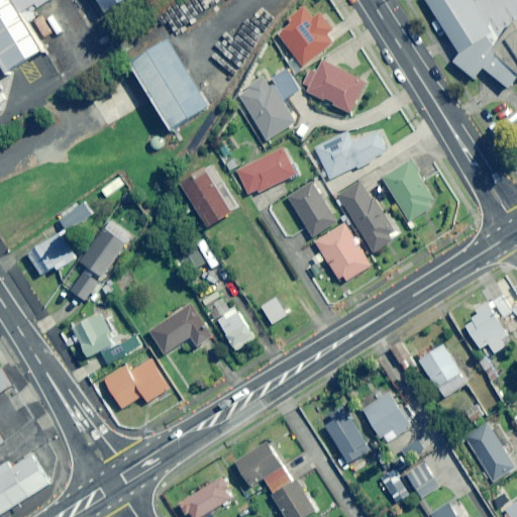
[(0,0),(0,5),(6,15),(31,0),(0,0)]
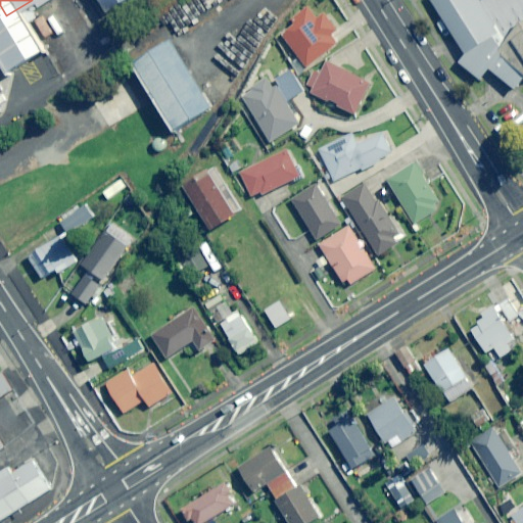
[(86,0),(96,15),(120,0),(86,0)]
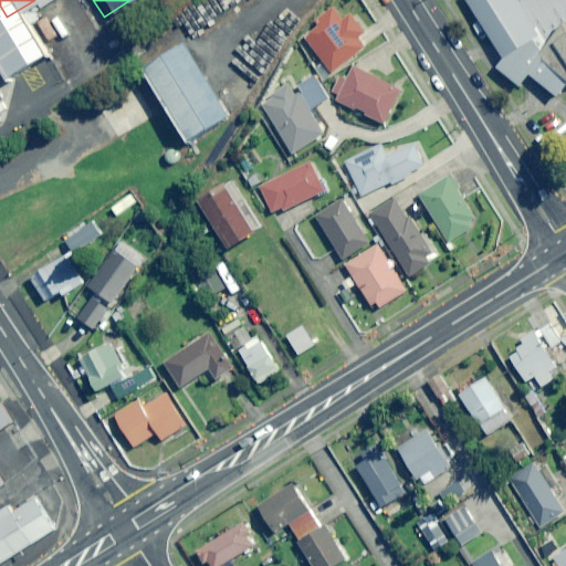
[(565,0),(459,0),(496,52),(486,63),(513,85),(521,75),(547,97),(563,79),(565,77),(565,0)]
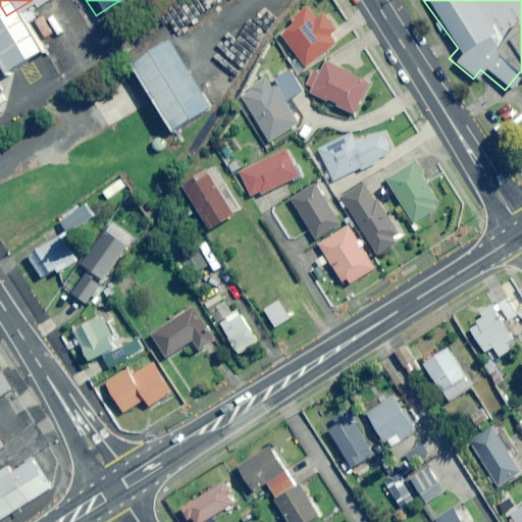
[(0,5),(0,68),(29,51),(6,15),(0,5)]
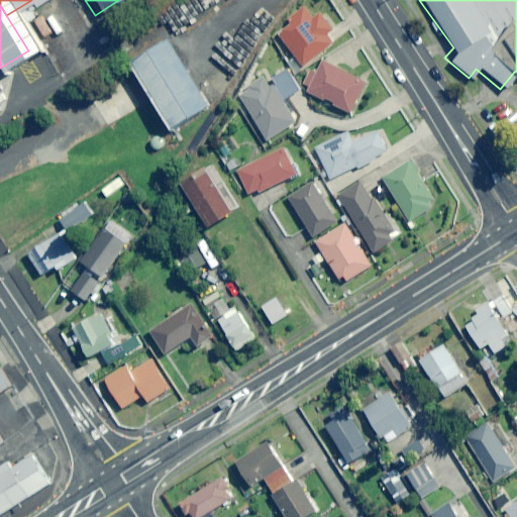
[(313,19),(303,6),(288,18),(292,23),(278,34),(302,67),(333,43),(326,34),(333,28),(321,13),(313,19)]
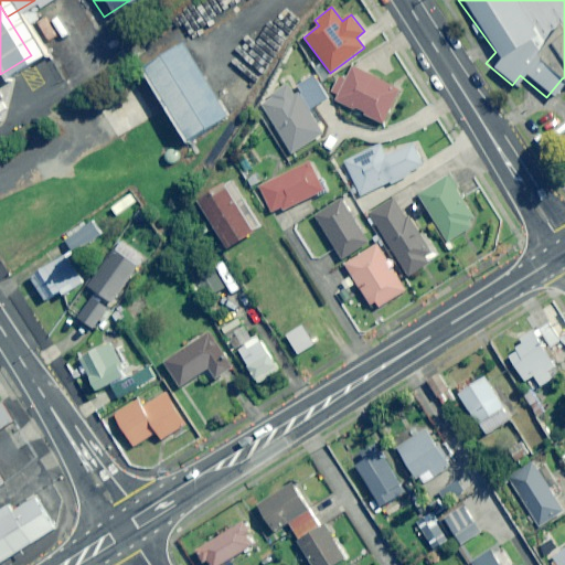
[(219,117),(172,42),(130,68),(177,142),(219,117)]
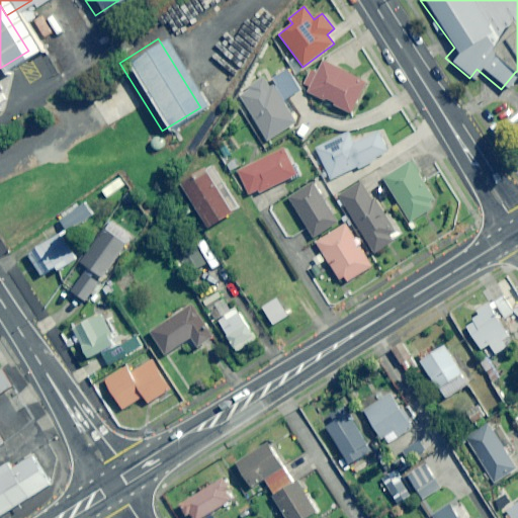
[(306,92),(325,101),(327,98),(336,103),(335,106),(352,115),(368,84),(321,60),(316,72),(311,70),(304,84),(309,86),(306,92)]
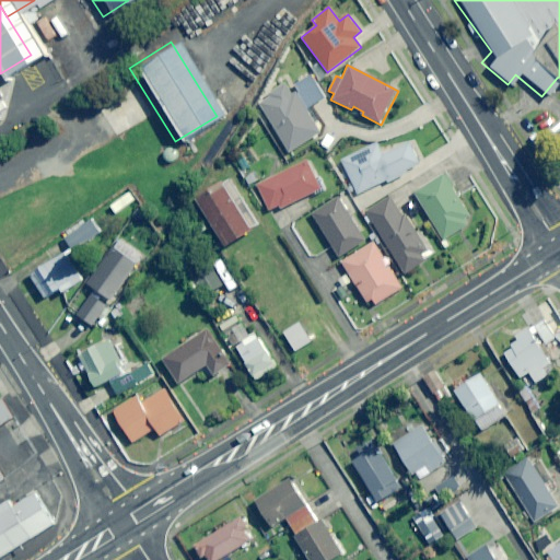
[(292,94),(289,90),(286,83),(268,94),(270,96),(258,104),(290,152),(322,131),(307,109),(325,98),(311,76),(295,85),(298,90),(292,94)]
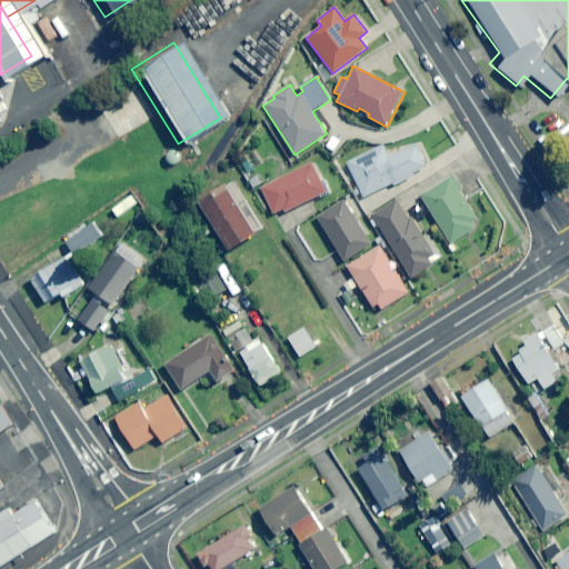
[(430,168),(418,141),(388,155),(383,147),(348,162),(363,198),(430,168)]
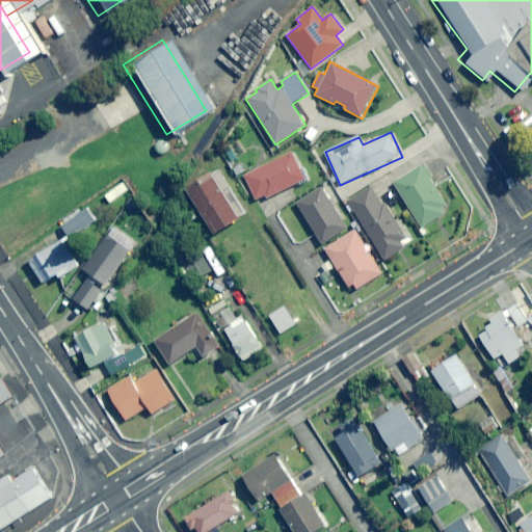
[(244,177),(256,200),(265,195),(266,198),(306,180),(292,153),(244,177)]
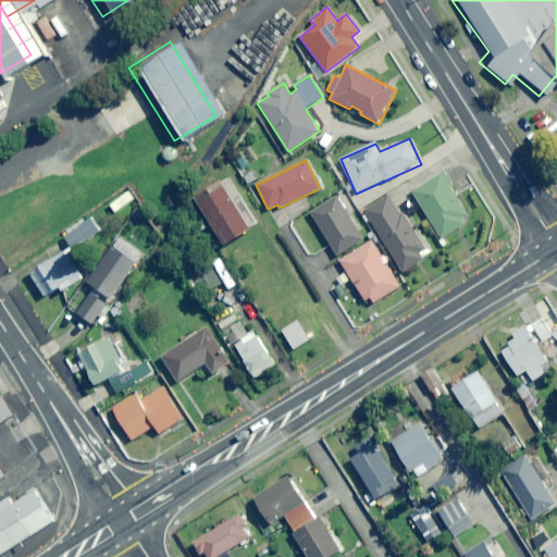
[(469,214),(443,173),(412,192),(442,238),(463,225),(460,220),(469,214)]
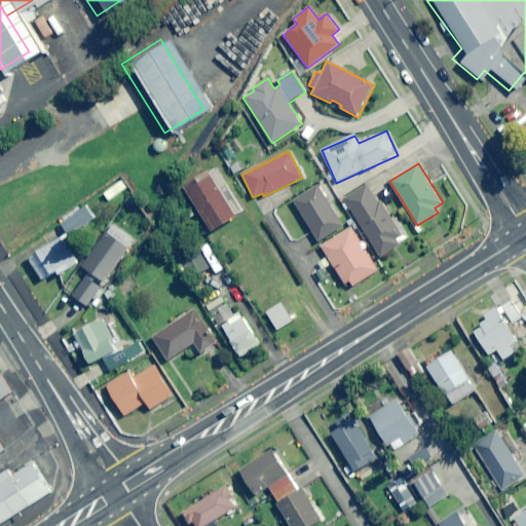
[(236,217),(208,173),(184,188),(212,232),(236,217)]
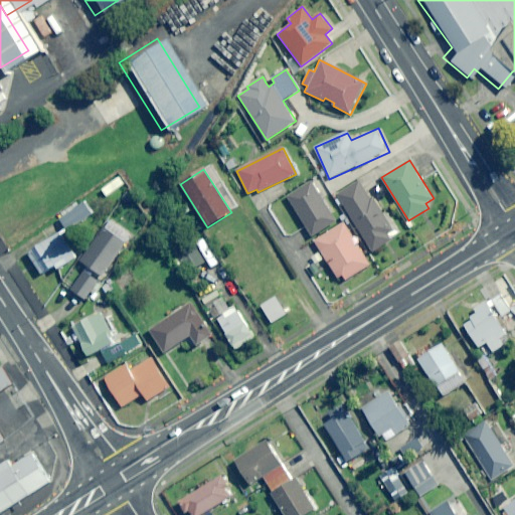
[(375,198),(362,179),(337,194),(373,252),(398,236),(375,198)]
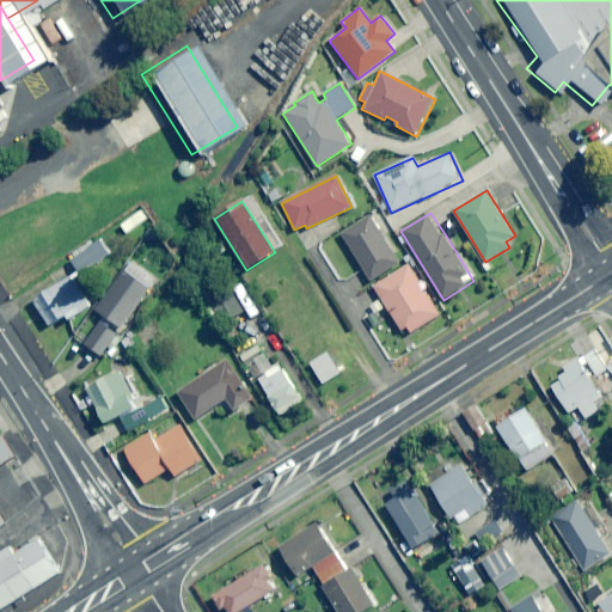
[(401,263),(371,215),(341,233),(371,281),(401,263)]
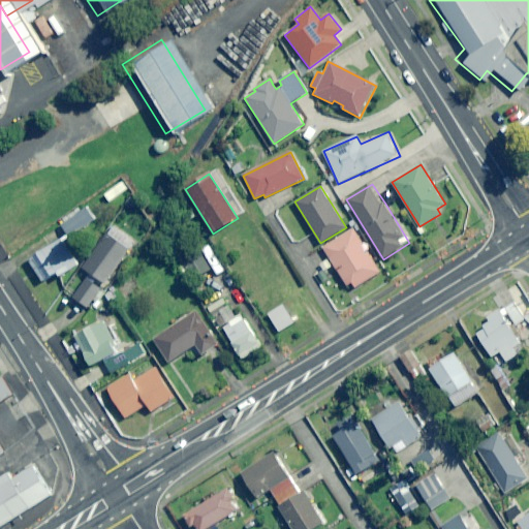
[(87,208),(63,225),(72,238),(95,220),(87,208)]
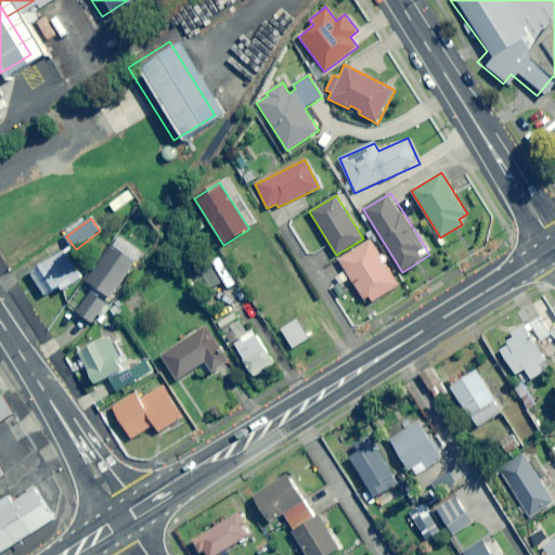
[(142,255),(118,237),(87,281),(94,287),(77,311),(93,323),(142,255)]
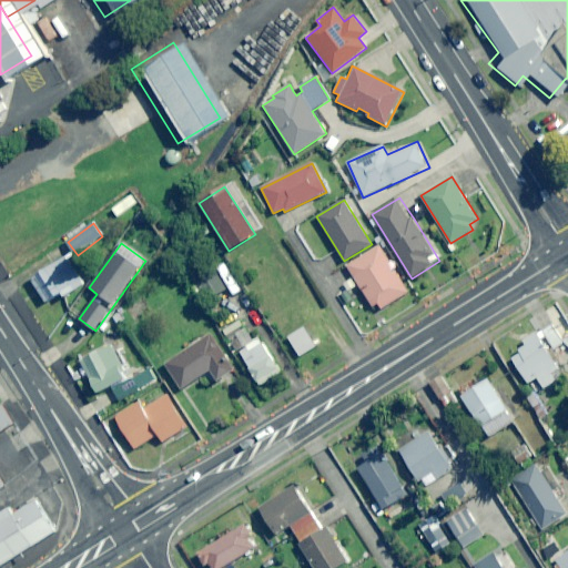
[(347,266),(354,276),(343,283),(348,292),(359,285),(373,306),(378,303),(382,308),(408,292),(379,246),(347,266)]
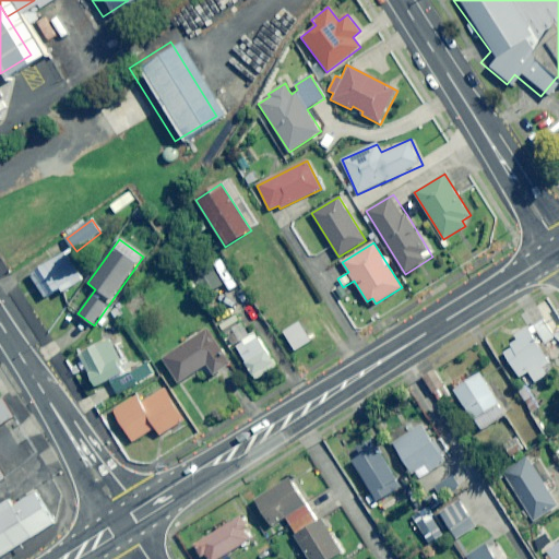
[(242,258),(237,247),(226,252),(232,264),(242,258)]
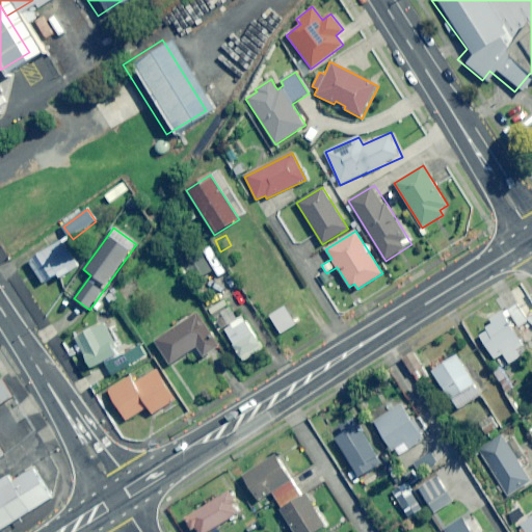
[(80,254),(69,237),(30,263),(44,284),(59,273),(62,278),(80,266),(74,258),(80,254)]
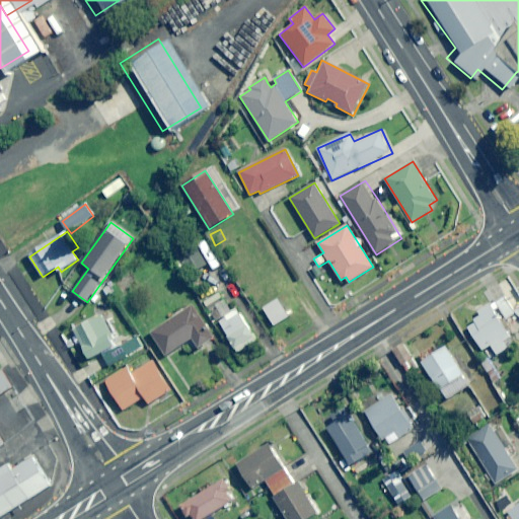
[(273,290),(268,282),(253,290),(258,299),(273,290)]
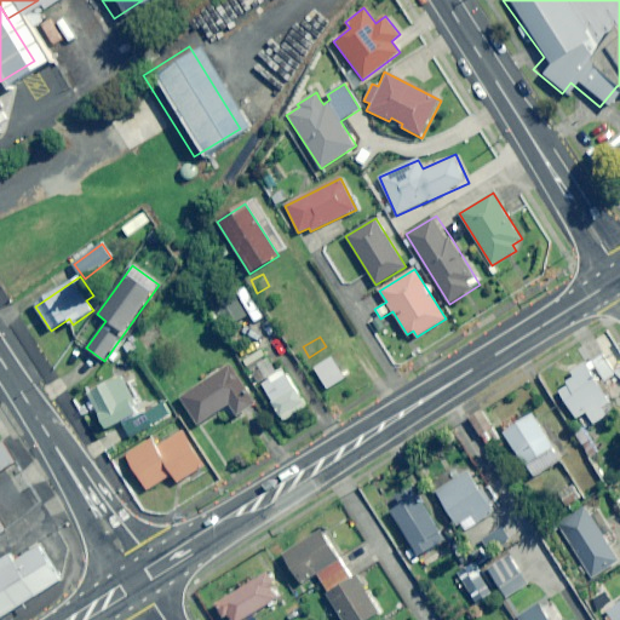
[(276,368),(271,360),(260,343),(240,355),(251,373),(256,380),(276,368)]
